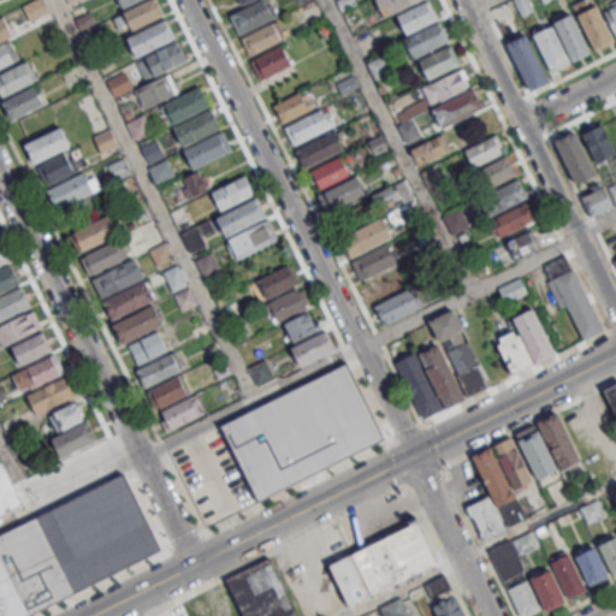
[(31,21),(48,11),(42,0),(36,0),(23,9),(31,21)]
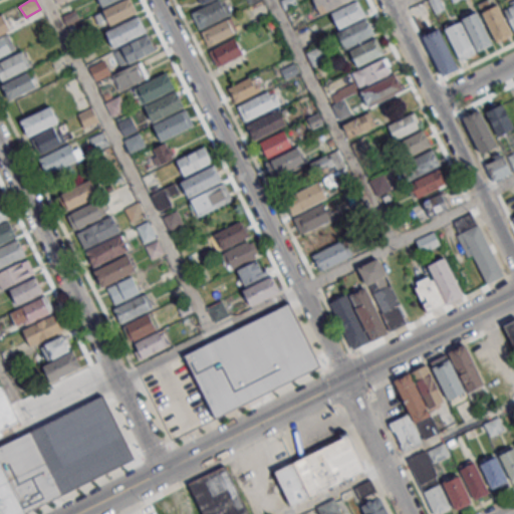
[(137,13),(132,0),(97,0),(100,8),(107,25),(137,13)]
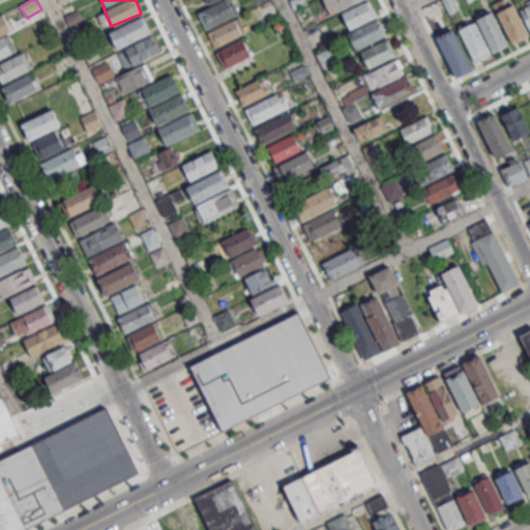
[(229,0),(200,16),(208,32),(237,18),(229,0)]
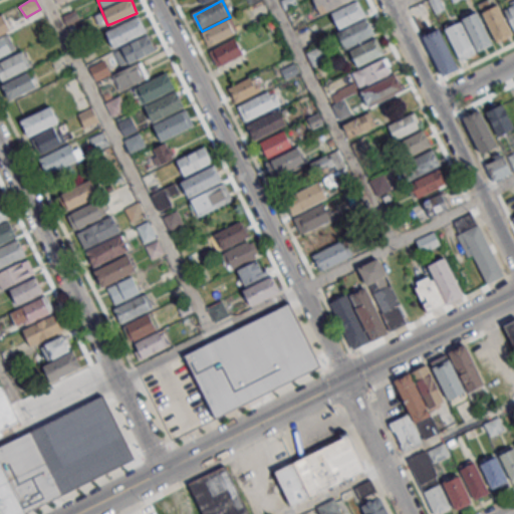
[(353,0),(312,0),(318,14),(353,0)]
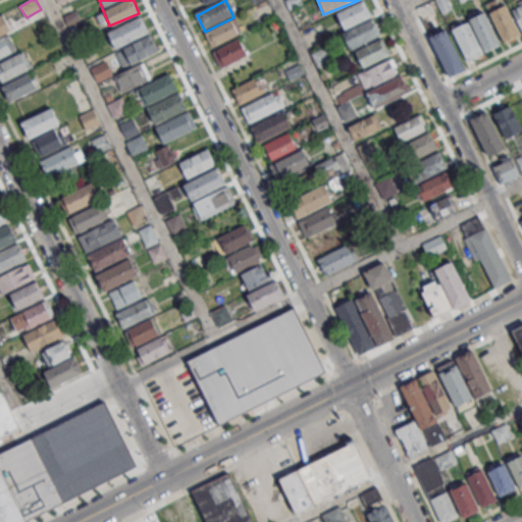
[(371,13),(361,0),(360,0),(335,16),(345,31),(371,13)]
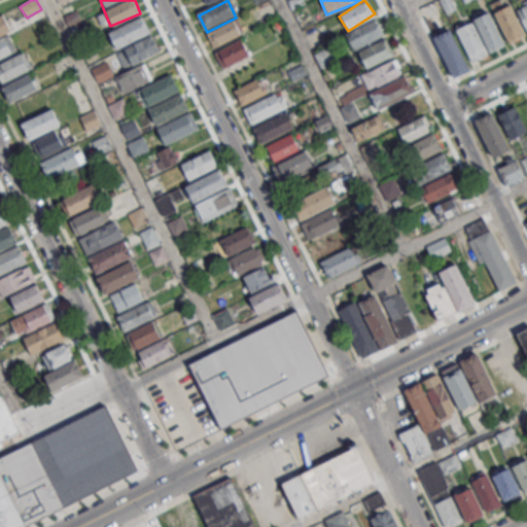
[(495,14),(512,6),(526,37),(511,45),(495,14)]
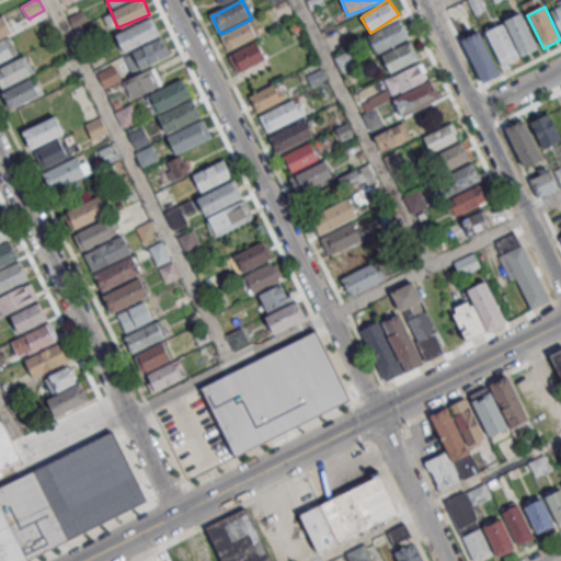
[(505,22),(522,14),(539,49),(523,58),(505,22)]
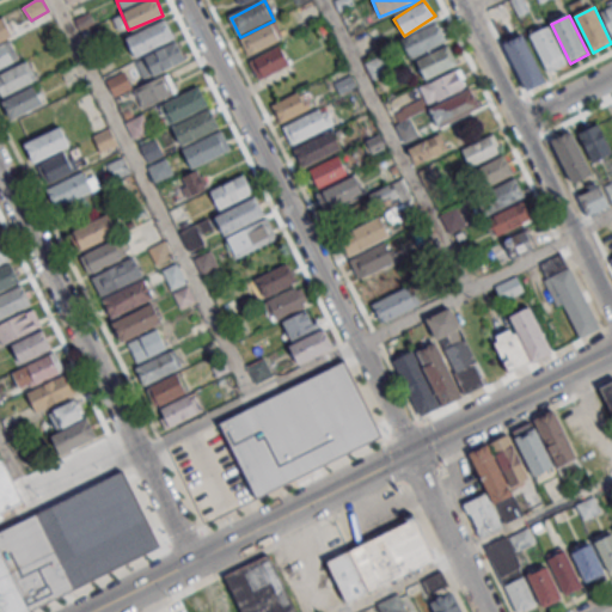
[(173,37),(165,18),(126,38),(135,56),(173,37)]
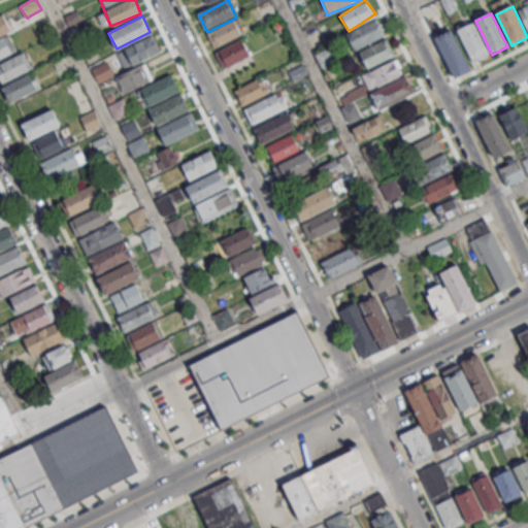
[(0,18),(0,38),(11,33),(3,17),(0,18)]
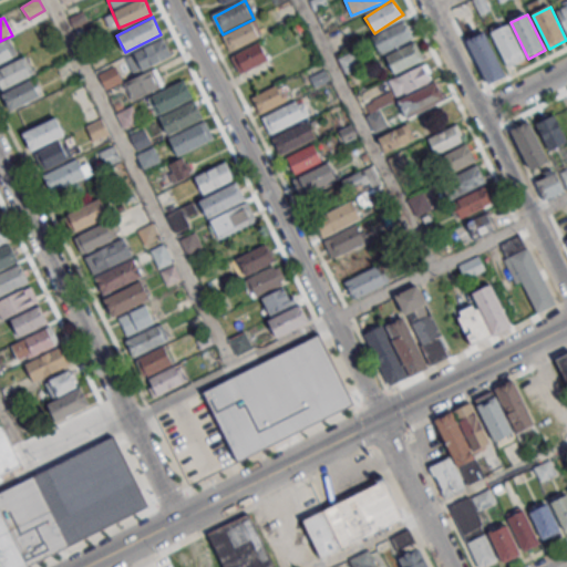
[(414,39),(406,20),(371,37),(379,54),(414,39)]
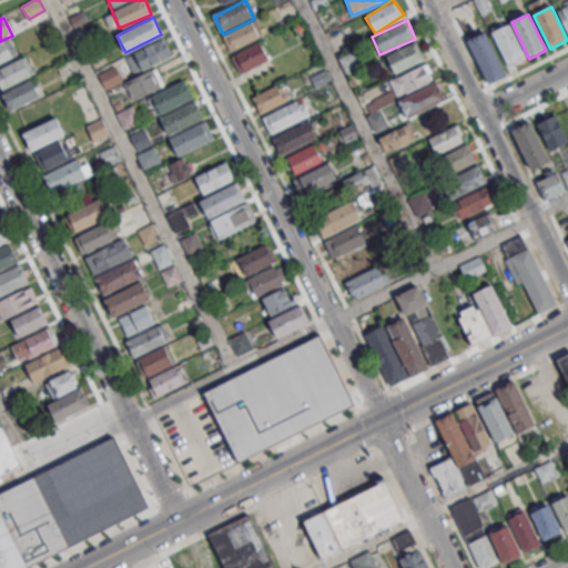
[(254,22),(222,33),(227,49),(260,39),(254,22)]
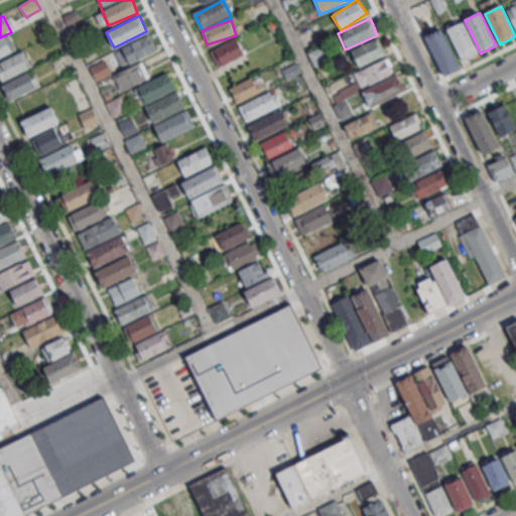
[(447,30),(464,22),(479,53),(463,61),(447,30)]
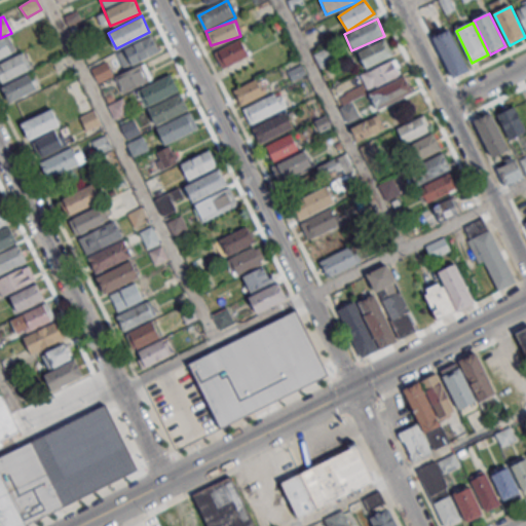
[(434,39),(450,31),(471,72),(454,80),(434,39)]
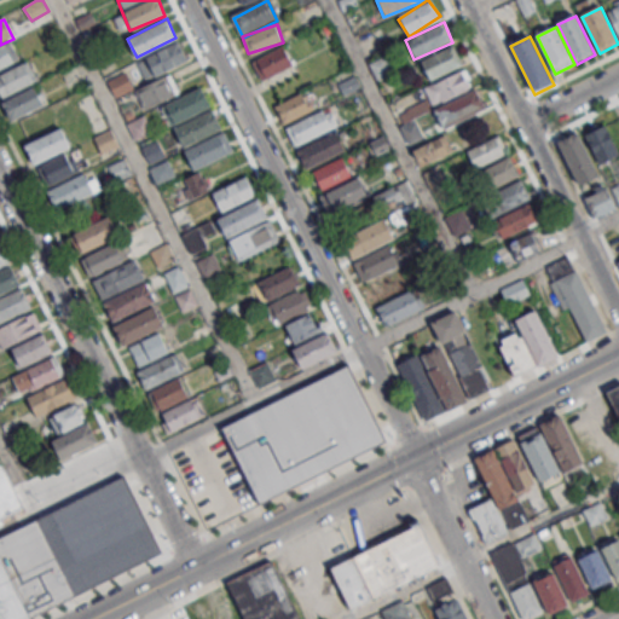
[(146,80),(186,59),(178,41),(138,63),(146,80)]
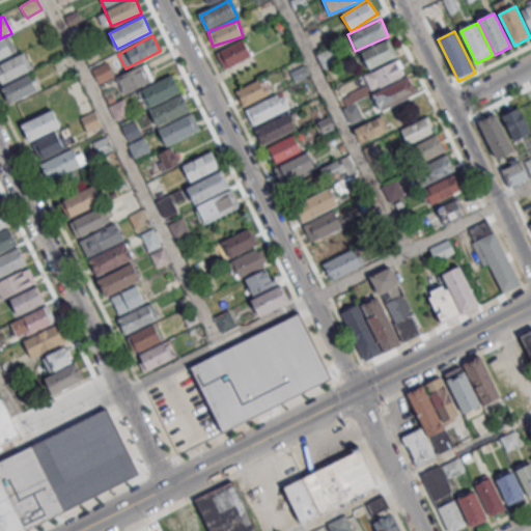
[(225,68),(251,54),(243,37),(216,53),(225,68)]
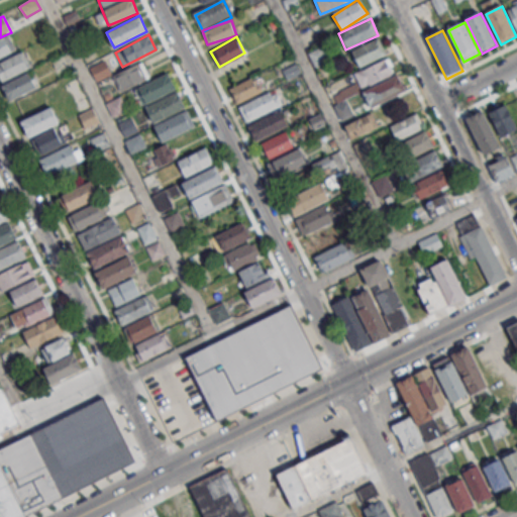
[(387,54),(380,37),(350,52),(357,67),(387,54)]
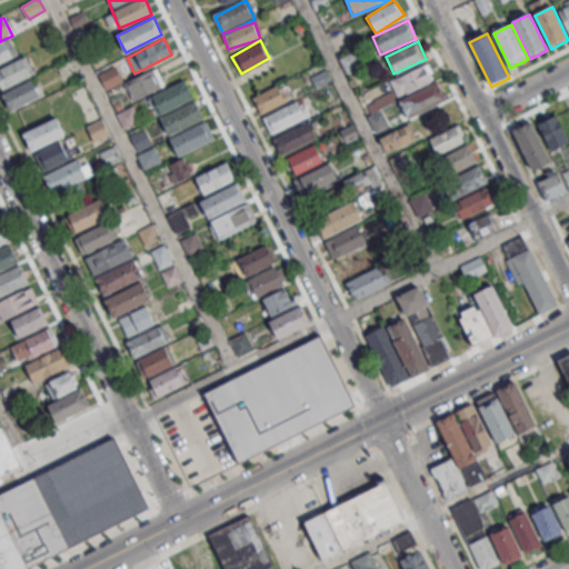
[(0,72),(0,83),(5,92),(36,76),(27,59),(0,72)]
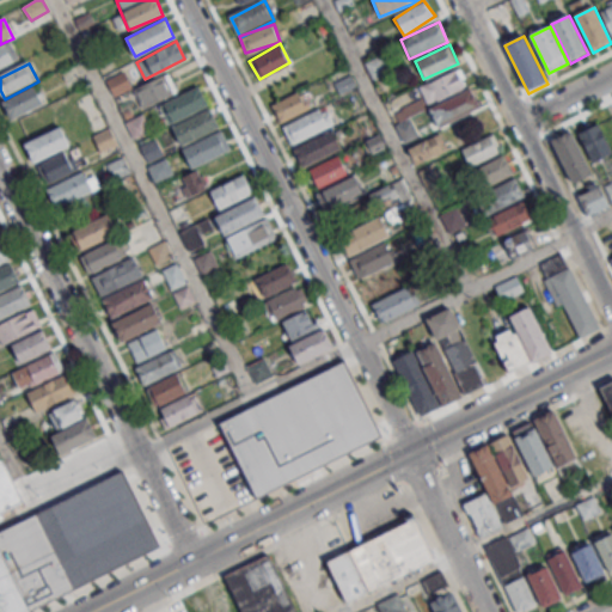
[(420,86),(427,104),(467,86),(459,69),(420,86)]
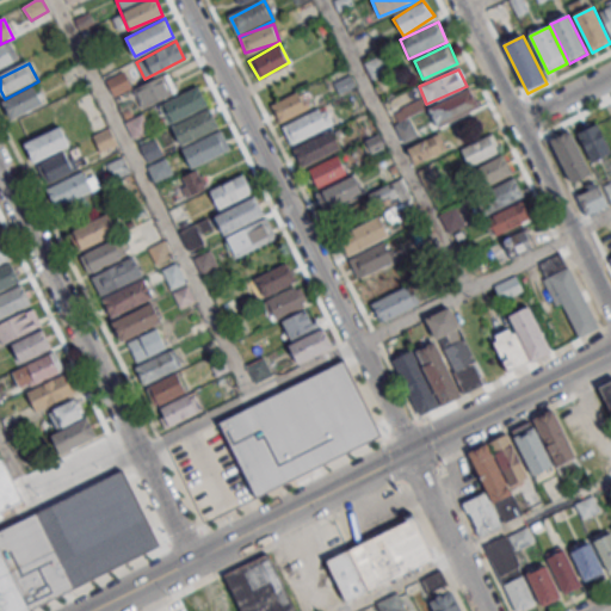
[(105,79),(113,96),(130,87),(123,71),(105,79)]
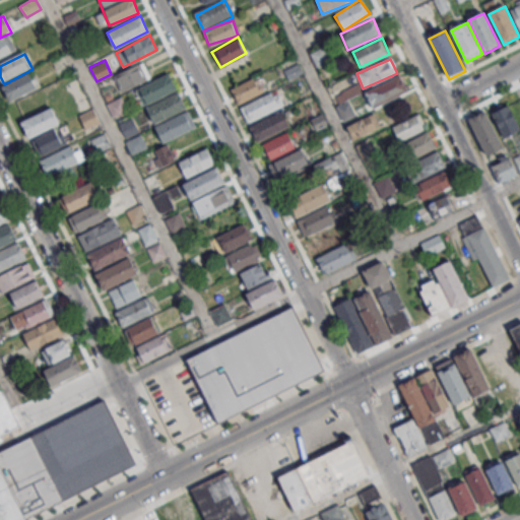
[(123,91),(150,77),(142,62),(116,76),(123,91)]
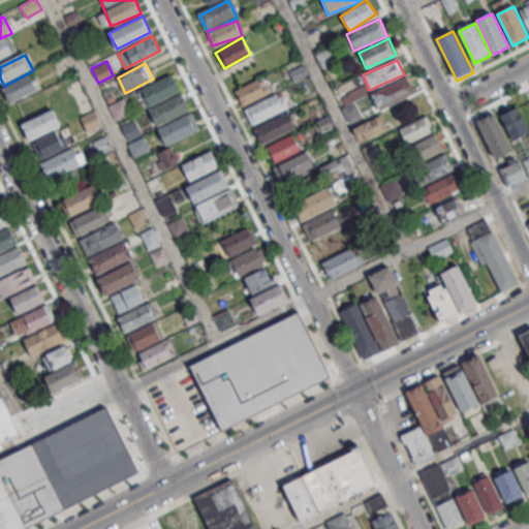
[(138,91),(148,107),(180,90),(170,73),(138,91)]
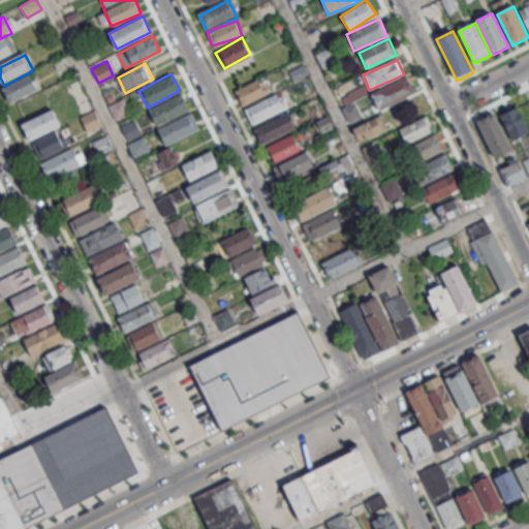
[(3,90),(11,105),(39,92),(31,75),(3,90)]
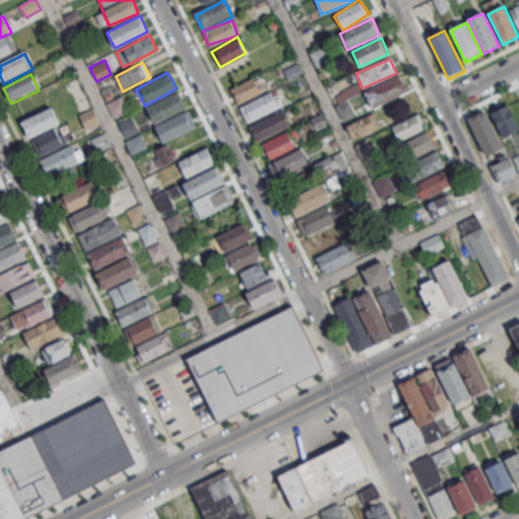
[(363,93),(372,109),(408,90),(398,74),(363,93)]
